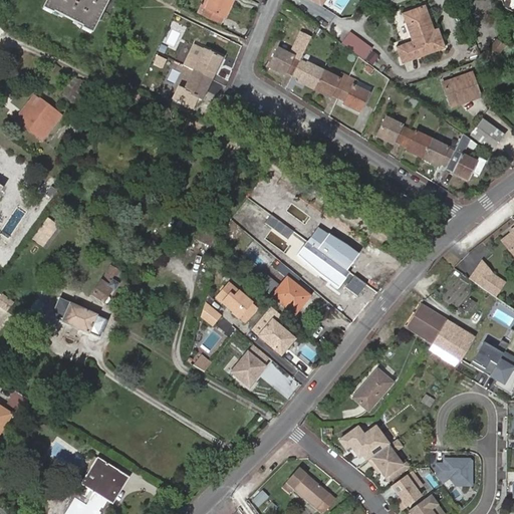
[(46,0),(42,9),(51,14),(53,10),(82,25),(81,28),(91,34),(107,0),(46,0)]
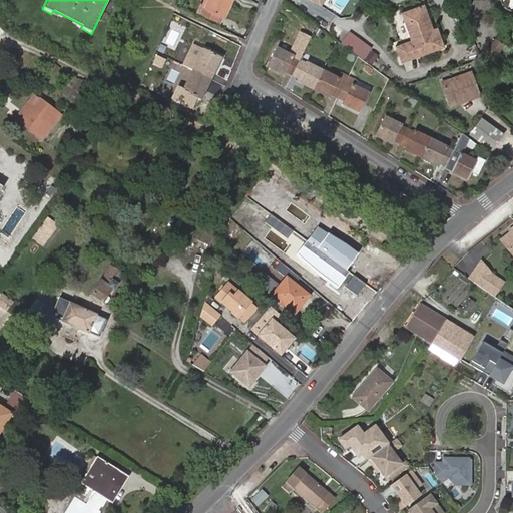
[(203,0),(201,3),(201,4),(196,12),(220,23),(231,0),(203,0)]
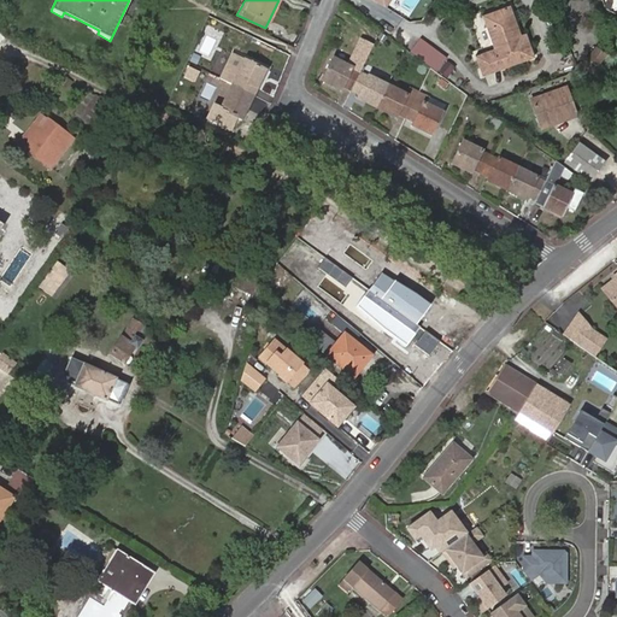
[(535,60),(527,36),(522,37),(512,9),(483,18),(494,53),(476,59),(483,80),(535,60)]
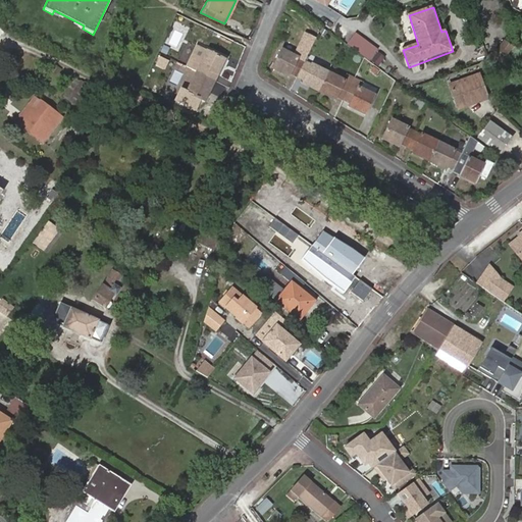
[(369,61),(377,49),(354,33),(346,45),(369,61)]
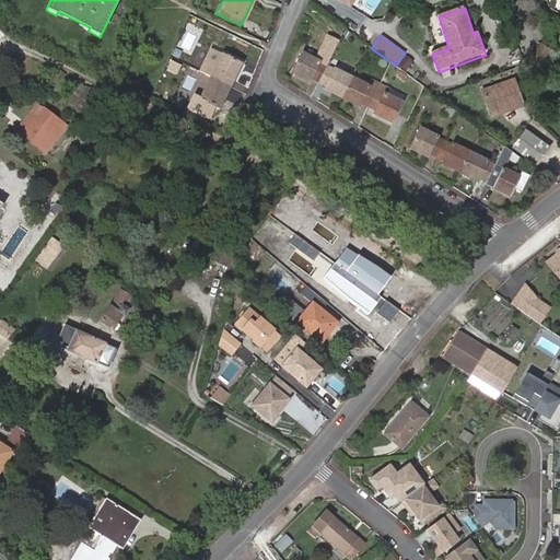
[(327,65),(339,41),(331,36),(325,49),(321,48),(315,59),(301,53),(291,74),(310,84),(312,80),(317,83),(327,65)]
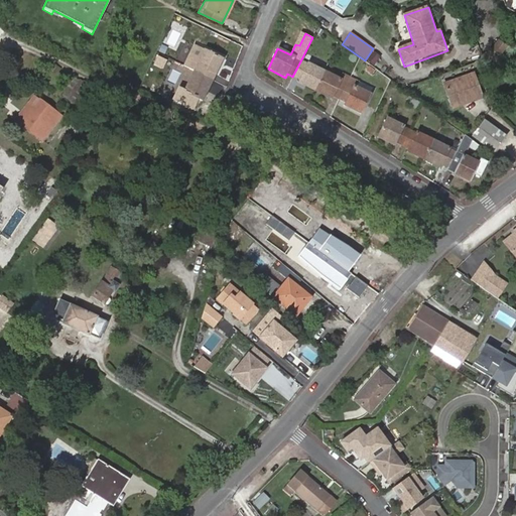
[(507,46),(498,38),(490,48),(500,56),(507,46)]
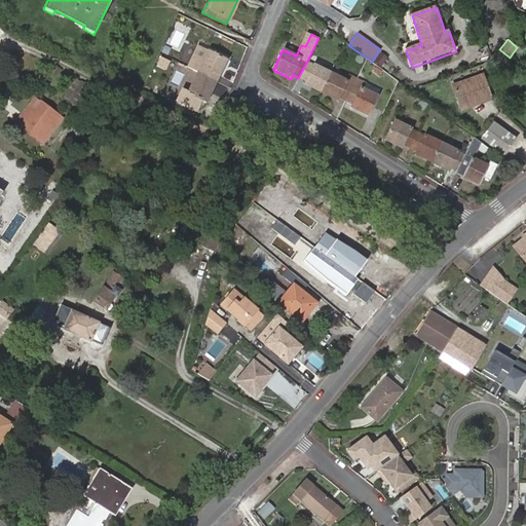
[(198,47),(188,68),(197,72),(217,81),(227,60),(208,50),(208,52),(198,47)]
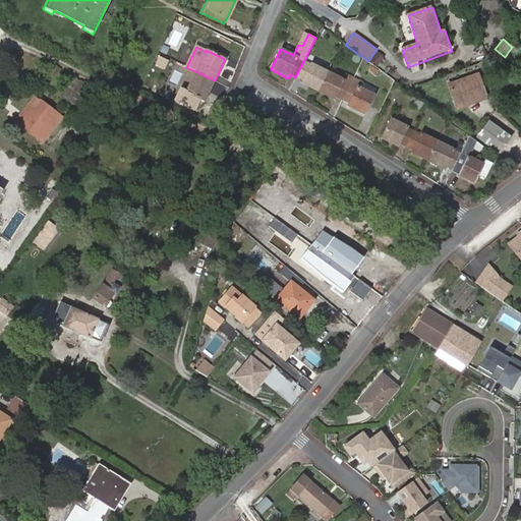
[(377,65),(382,57),(374,52),(369,61),(377,65)]
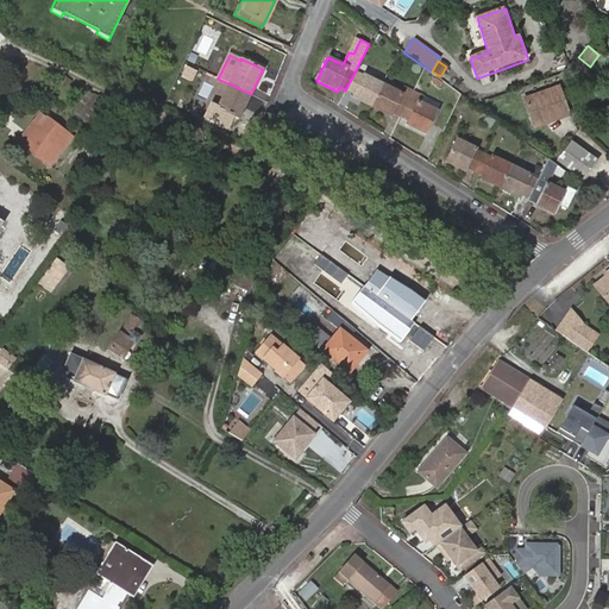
[(370,107),(382,83),(356,70),(345,90),(353,94),(351,99),(370,107)]
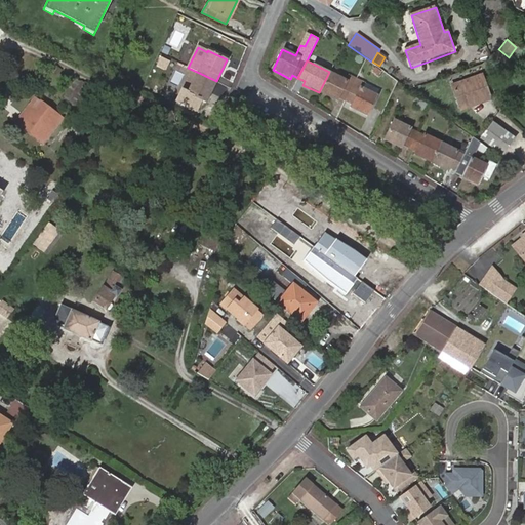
[(216,81),(197,72),(187,93),(206,103),(216,81)]
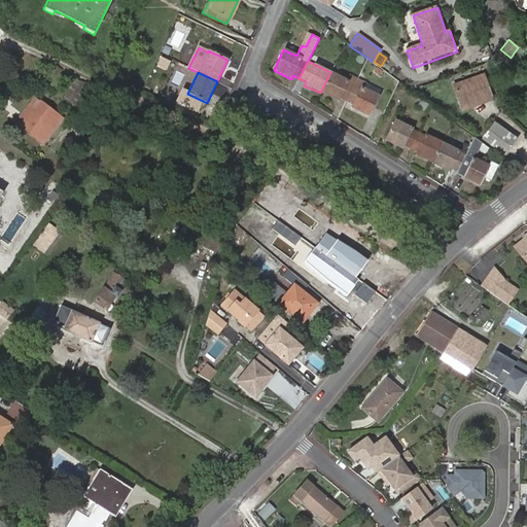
[(348,80),(330,72),(320,93),(339,102),(341,99),(346,102),(357,78),(351,75),(348,80)]
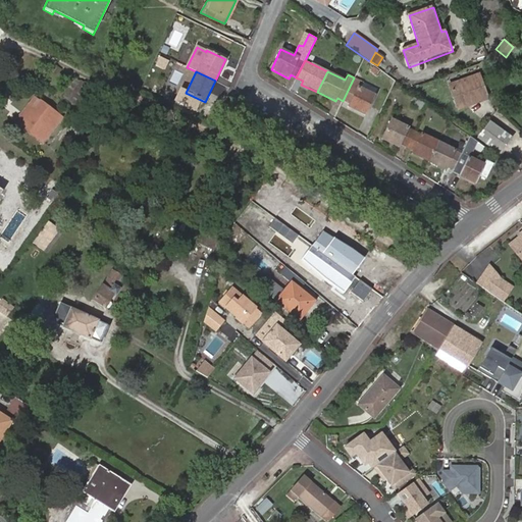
[(376,89),(354,77),(343,101),(350,104),(348,107),(365,115),(376,95),(374,94),(376,89)]
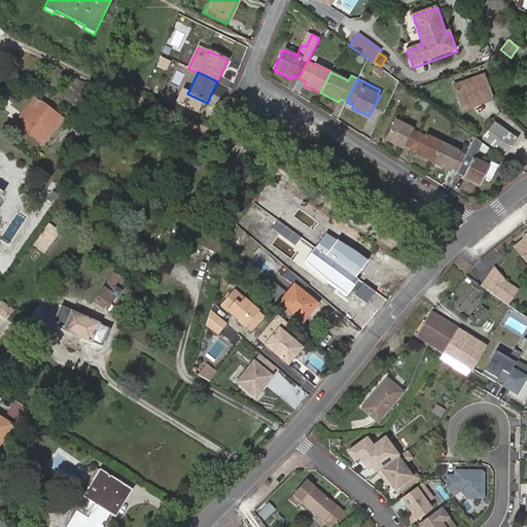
[(470,104),(490,97),(483,78),(454,89),(462,110),(471,107),(470,104)]
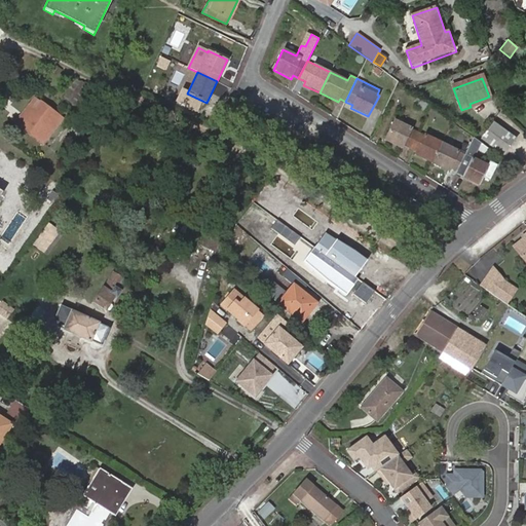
[(74,106),(88,86),(81,82),(67,101),(74,106)]
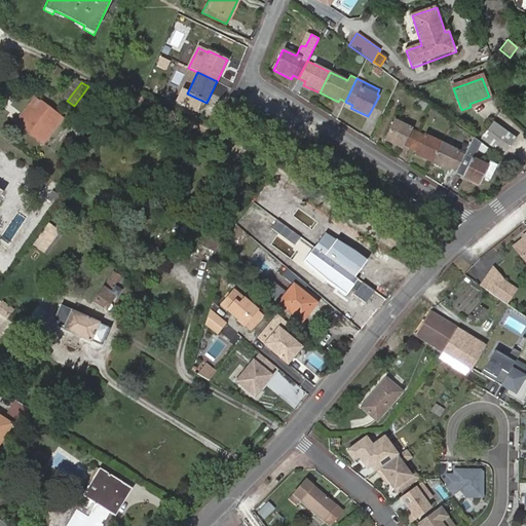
[(63,118),(34,97),(28,106),(27,105),(15,120),(22,125),(21,127),(44,144),(63,118)]
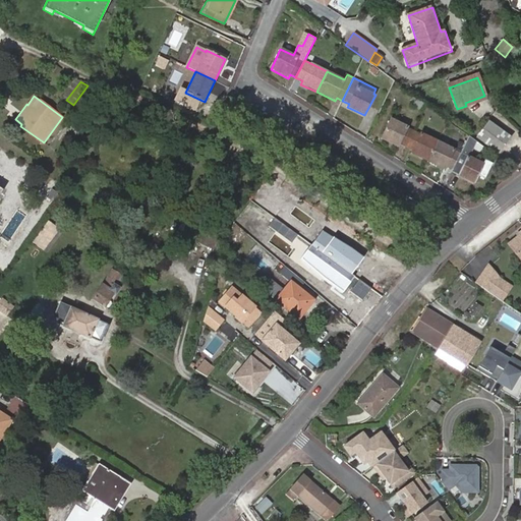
[(485,99),(484,96),(465,103),(466,106),(485,99)]
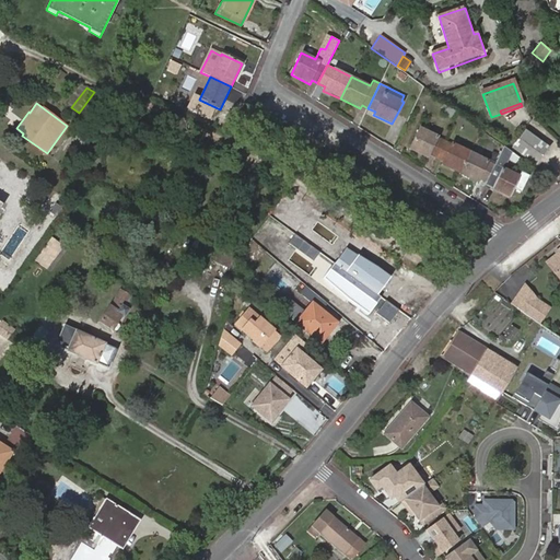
[(435,159),(445,140),(419,128),(409,149),(429,159),(430,156),(435,159)]
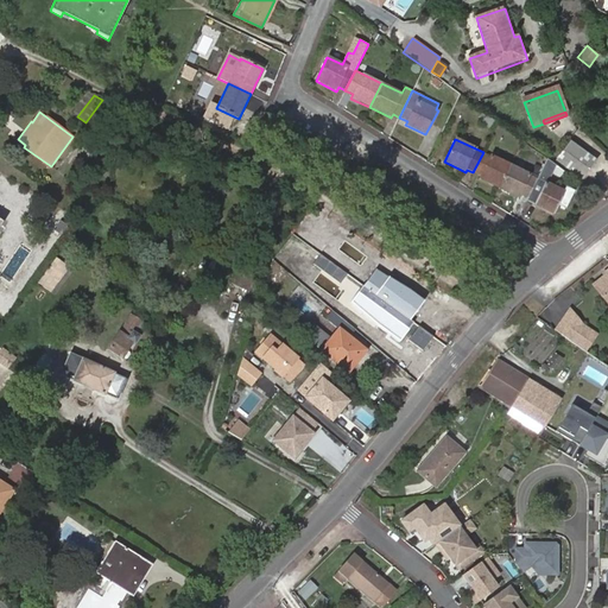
[(594,162),(571,145),(558,162),(581,179),(594,162)]
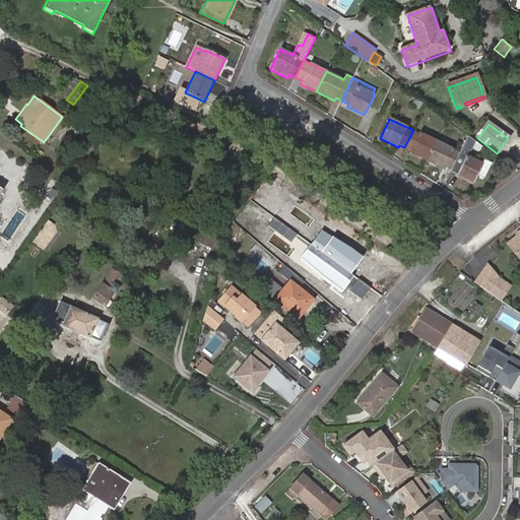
[(436,141),(413,130),(404,147),(411,150),(409,152),(427,160),(436,141)]
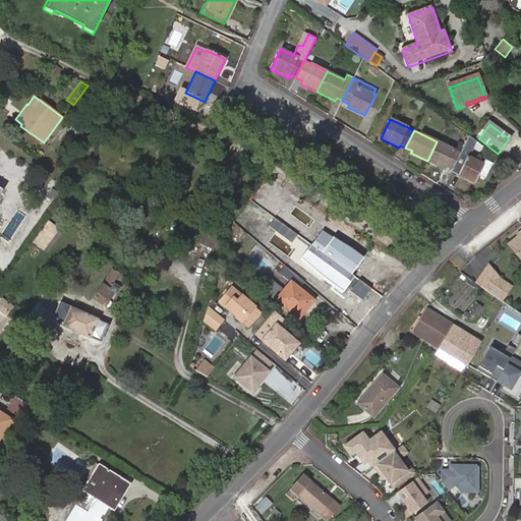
[(469,157),(476,142),(473,139),(469,136),(461,153),(452,170),(451,173),(474,183),(478,176),(485,179),(491,164),(484,161),(483,164),(469,157)]
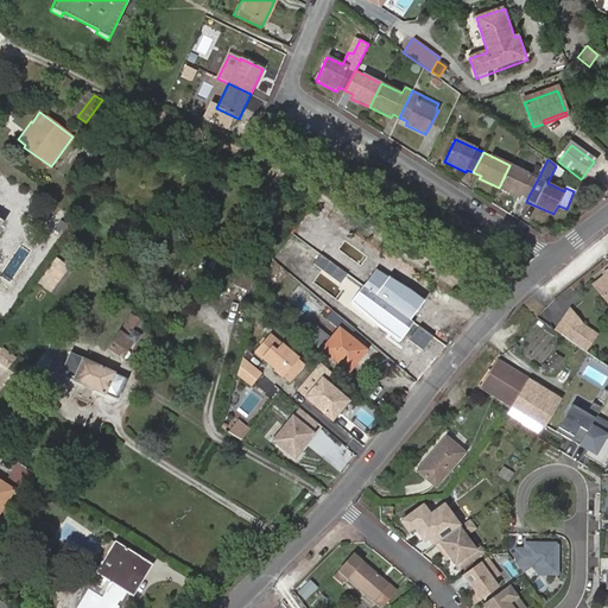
[(379,163),(373,173),(382,179),(388,169),(379,163)]
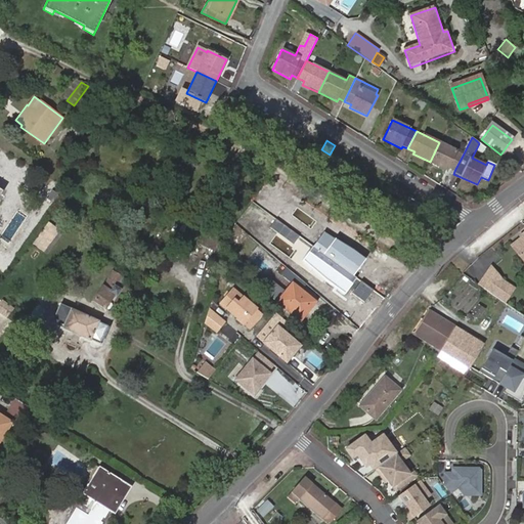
[(464,154),(439,142),(430,162),(448,171),(449,168),(454,171),(464,154)]
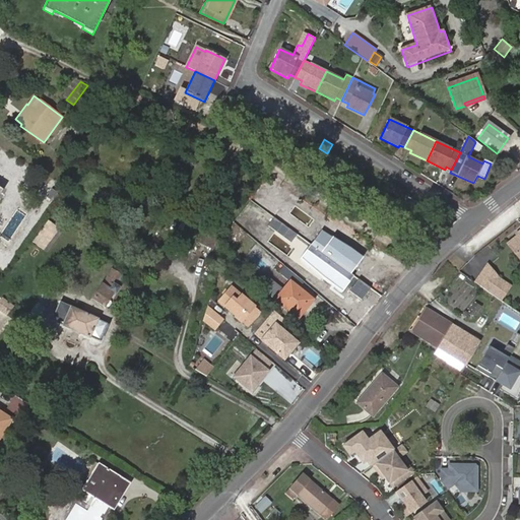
[(46,220),(31,244),(44,251),(58,228),(46,220)]
